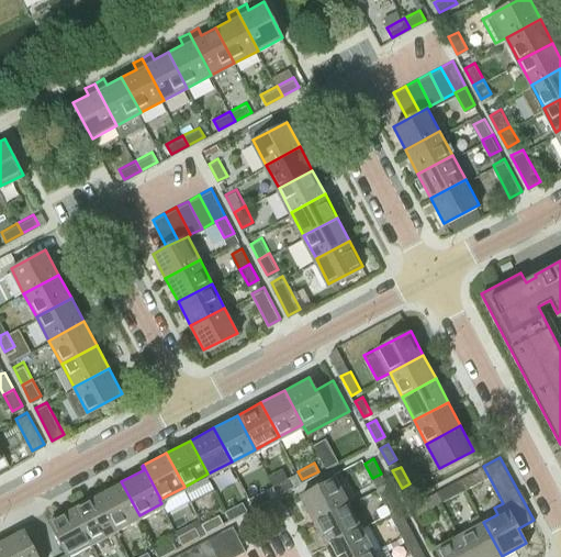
[(477,469),(461,478),(466,486),(481,477),(477,469)]
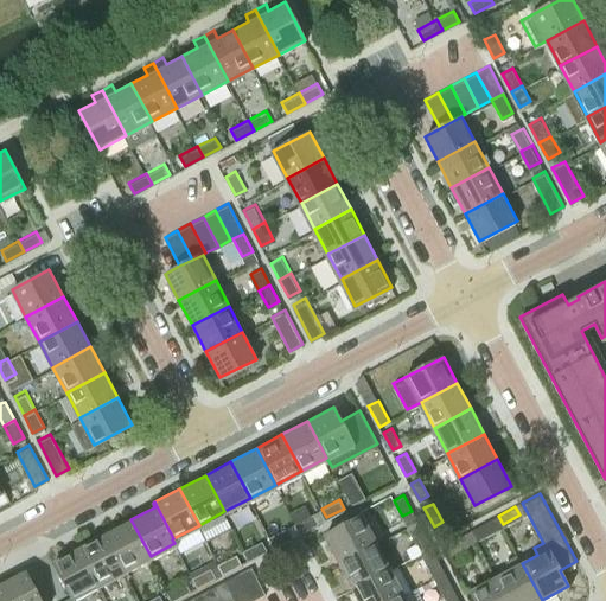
[(294,522),(299,532),(318,522),(312,511),(294,522)]
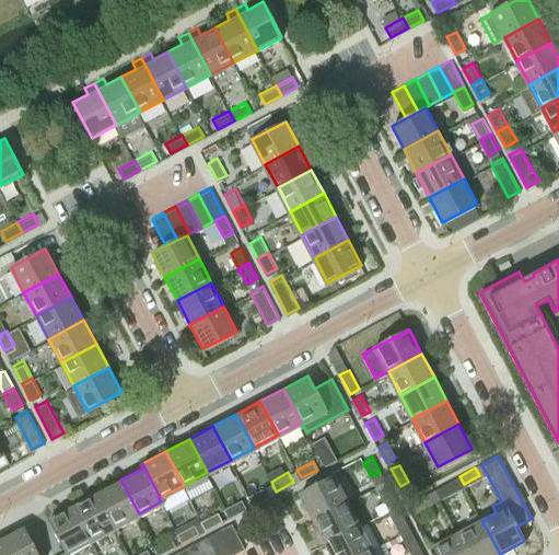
[(333,476),(299,494),(311,518),(345,500),(333,476)]
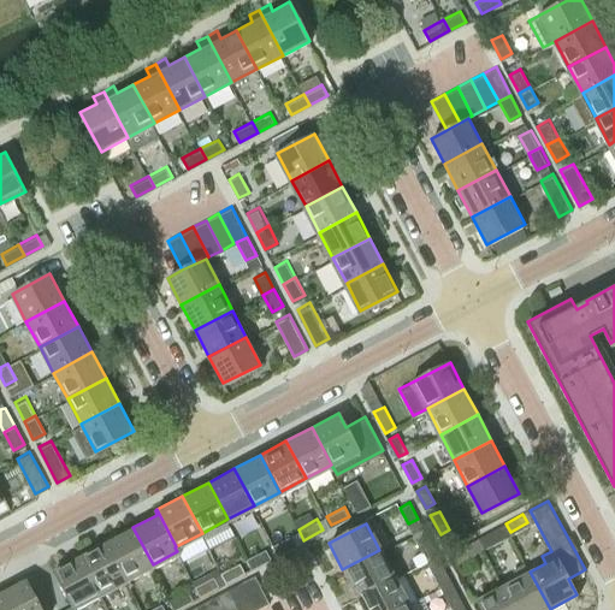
[(132,527),(107,542),(126,579),(153,564),(132,527)]
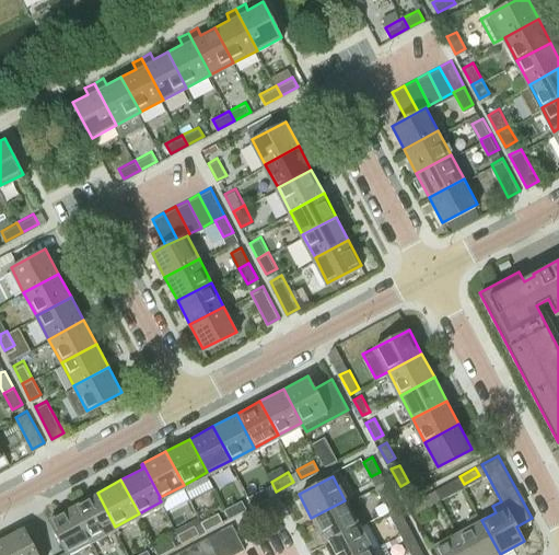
[(456,488),(452,480),(435,488),(440,497),(456,488)]
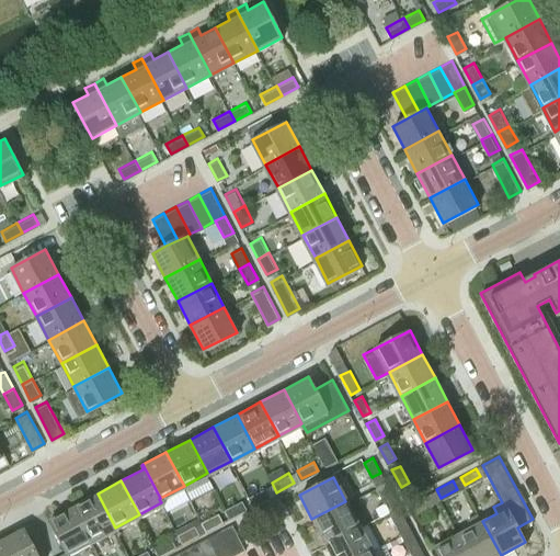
[(386,502),(395,498),(386,483),(377,487),(386,502)]
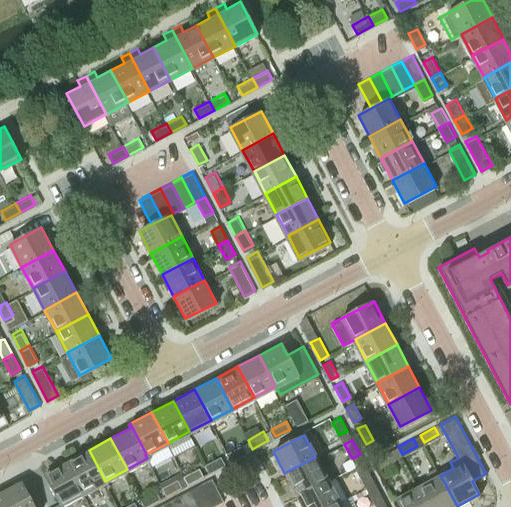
[(226,452),(231,460),(246,452),(242,443),(226,452)]
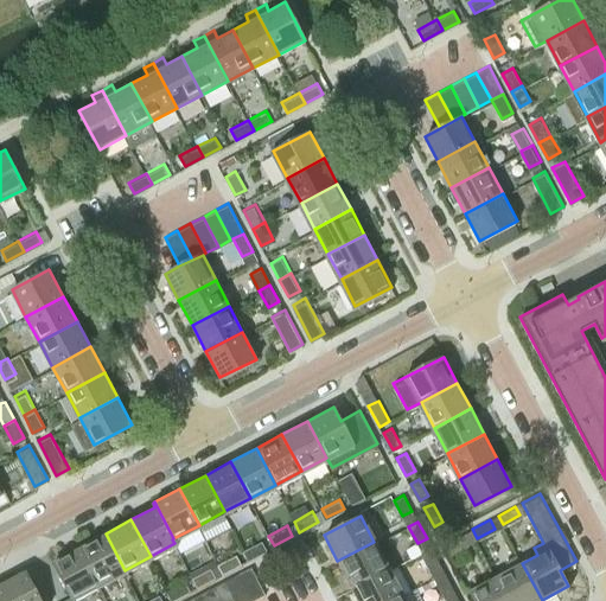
[(106,534),(80,547),(100,583),(125,570),(106,534)]
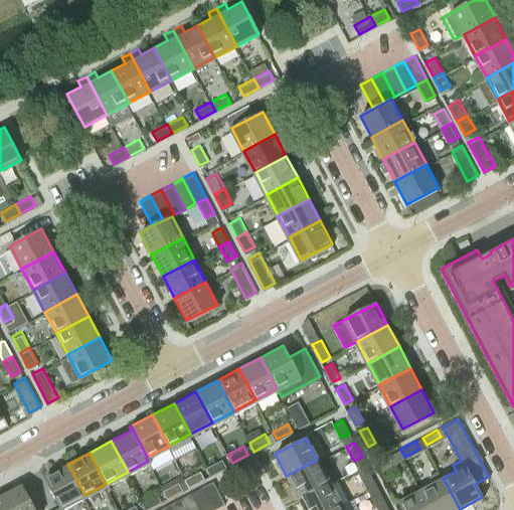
[(383,470),(396,462),(392,454),(378,462),(383,470)]
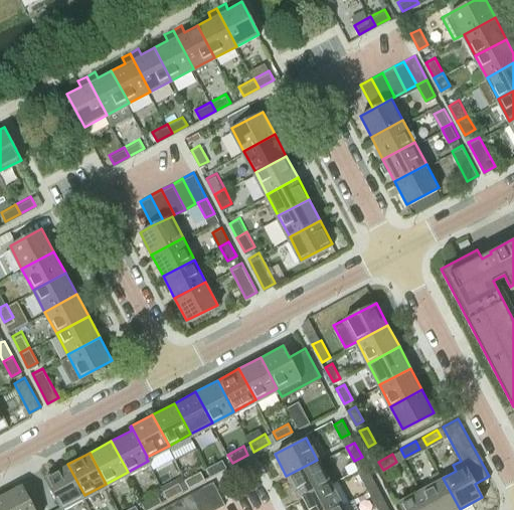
[(206,466),(210,474),(225,467),(221,458),(206,466)]
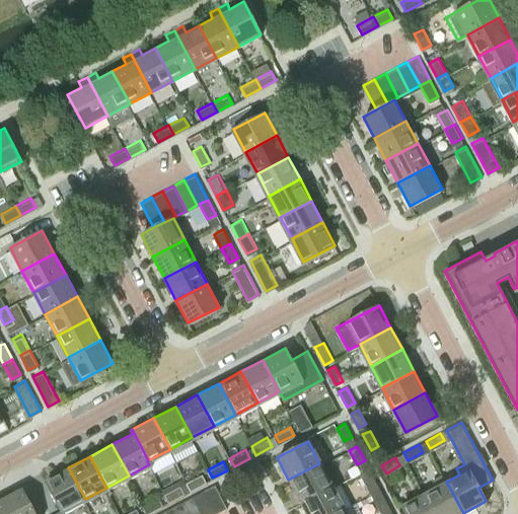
[(319,463),(288,480),(300,502),(331,486),(319,463)]
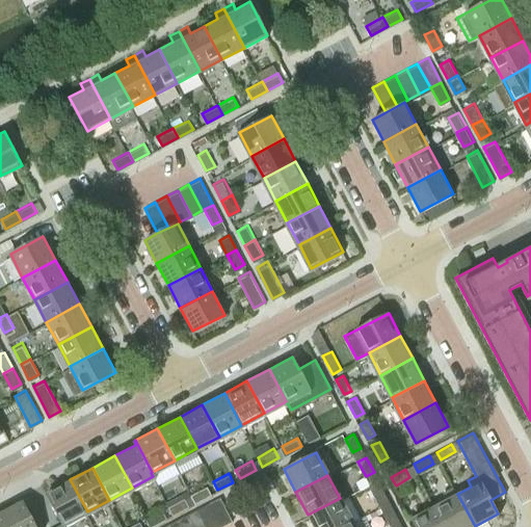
[(87,511),(70,479),(47,492),(61,520),(50,526),(64,526),(63,524),(87,511)]
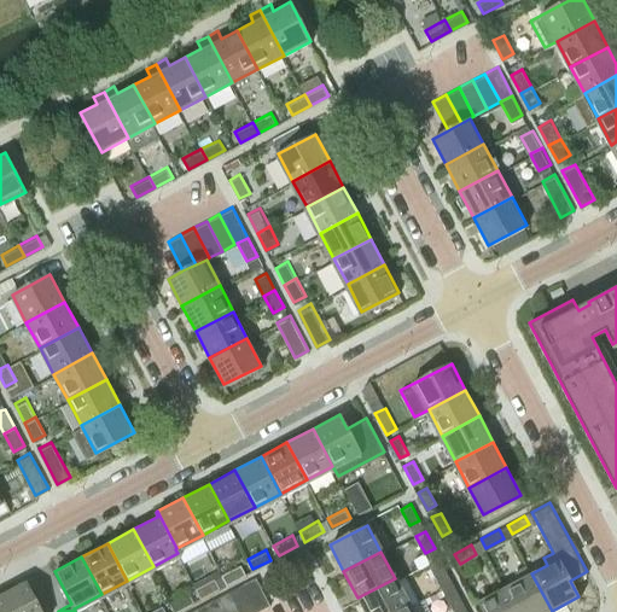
[(438,578),(448,573),(438,557),(429,561),(438,578)]
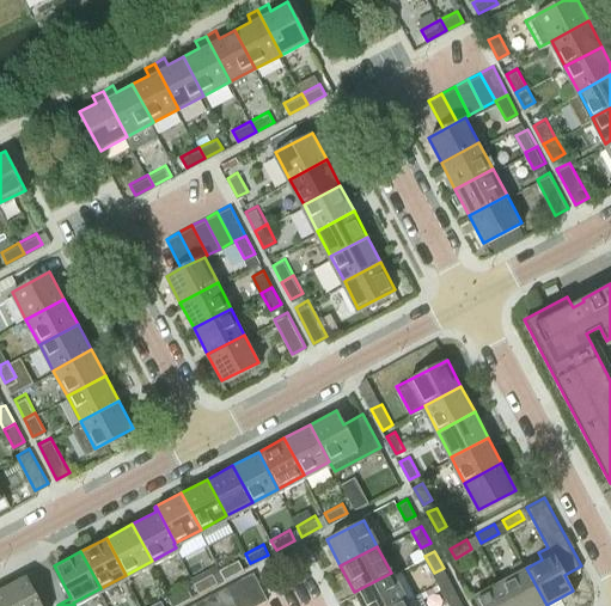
[(220,567),(225,576),(243,567),(238,557),(220,567)]
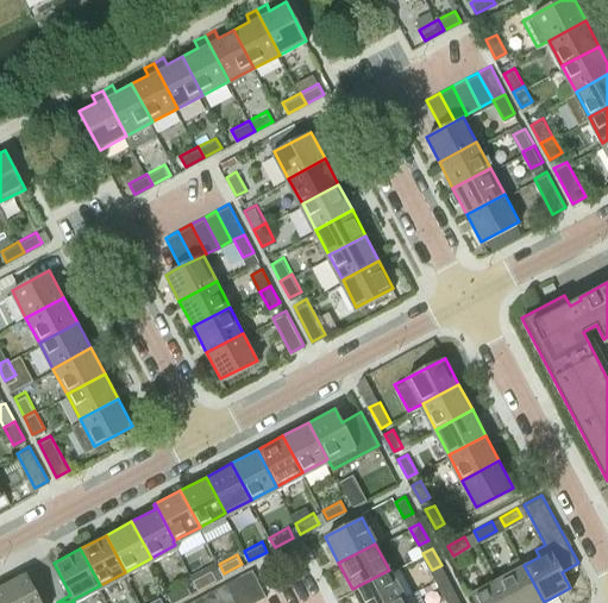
[(512,602),(540,602),(544,602),(524,565),(519,554),(507,561),(512,571),(499,578),(512,602)]
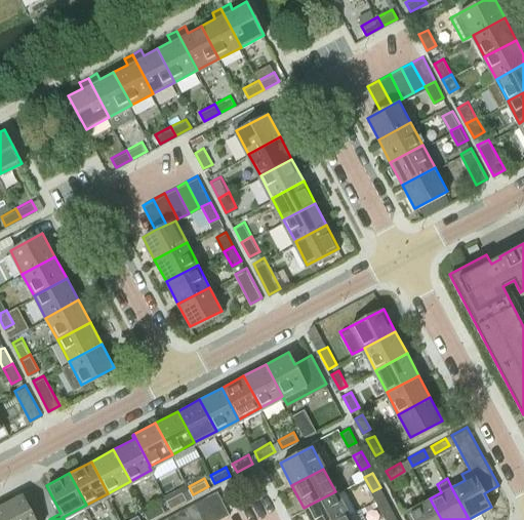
[(166,497),(170,506),(186,498),(182,489),(166,497)]
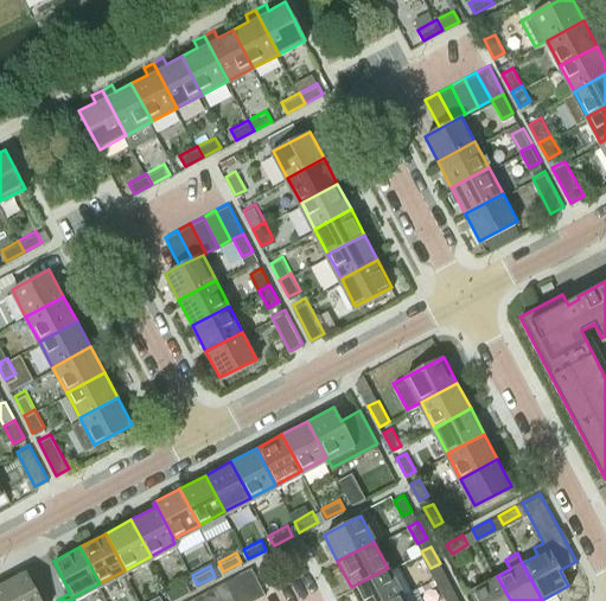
[(252,566),(240,571),(253,599),(265,592),(252,566)]
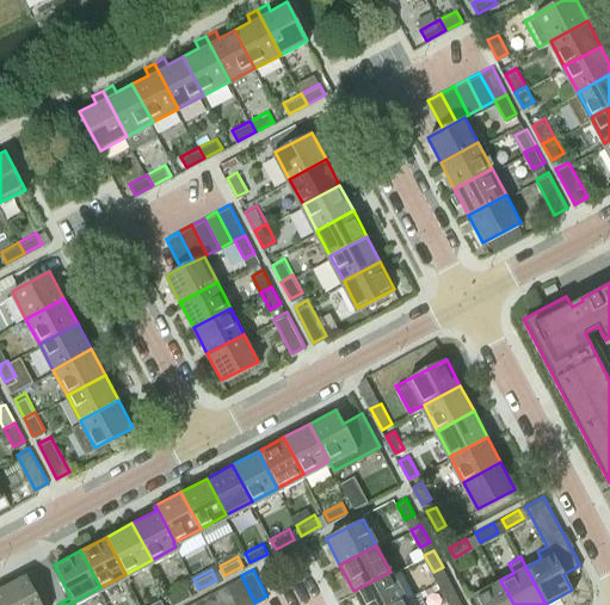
[(390,572),(353,591),(361,604),(389,604),(404,598),(390,572)]
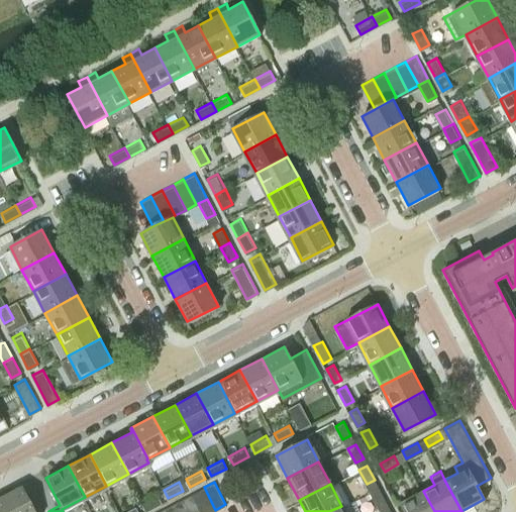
[(34,511),(21,486),(0,497),(0,500),(6,511),(34,511)]
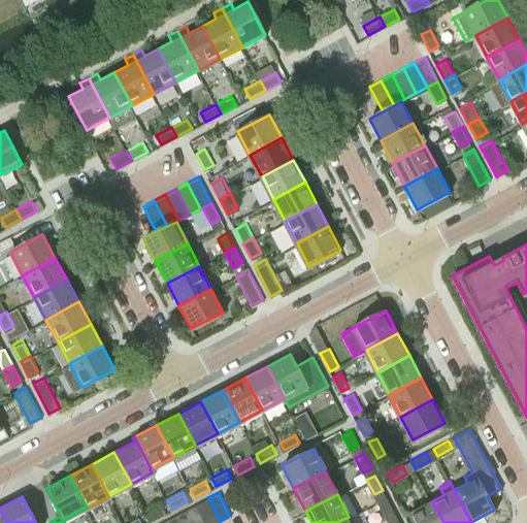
[(197,503),(207,522),(216,522),(220,521),(208,497),(197,503)]
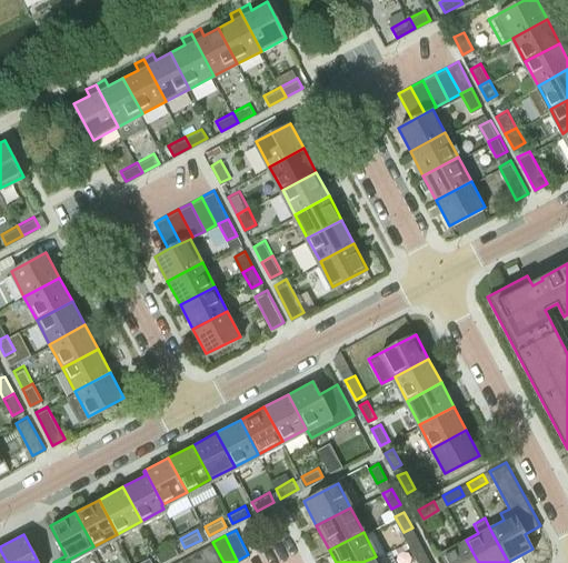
[(417,556),(425,552),(417,535),(408,541),(417,556)]
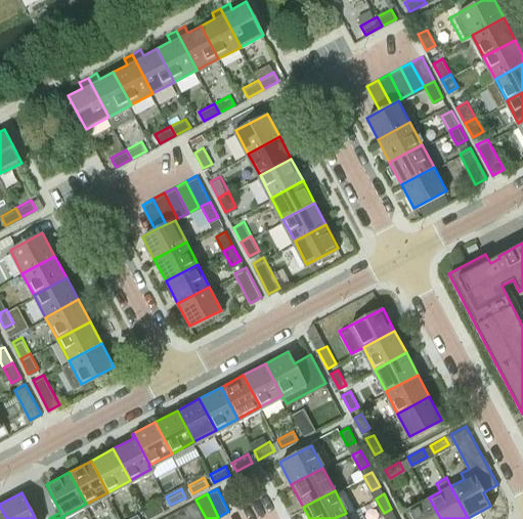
[(440,518),(429,498),(406,510),(410,518),(440,518)]
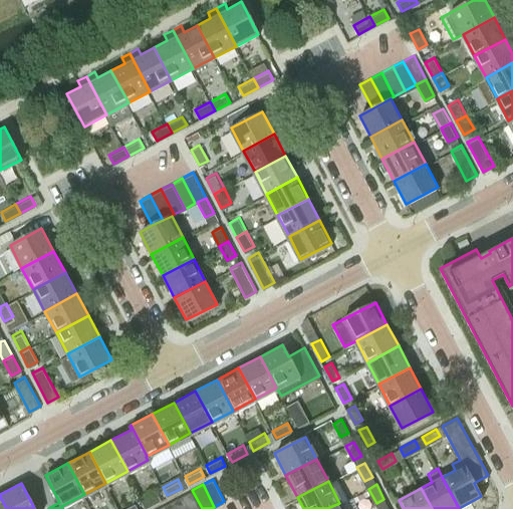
[(141,498),(145,506),(160,499),(156,490),(141,498)]
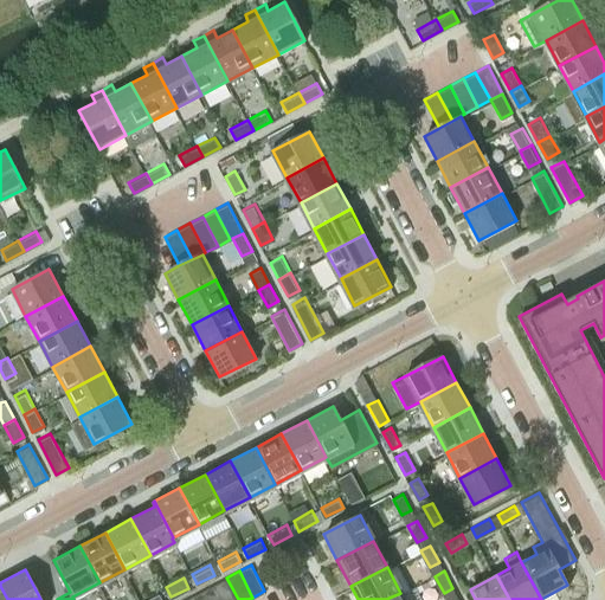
[(214,584),(223,599),(238,599),(226,578),(214,584)]
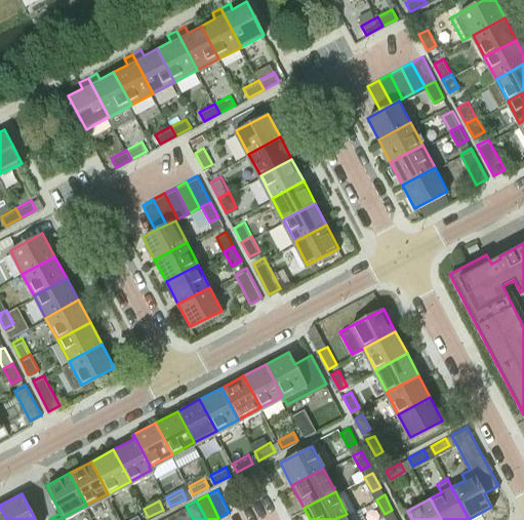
[(175,511),(179,519),(193,519),(186,506),(175,511)]
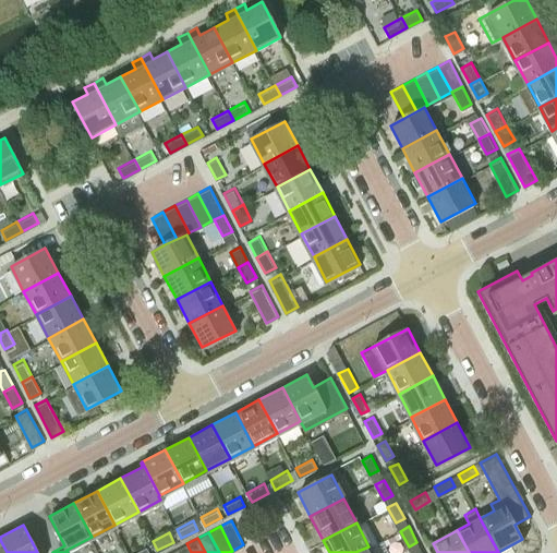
[(174,550),(176,552),(191,552),(186,543),(174,550)]
